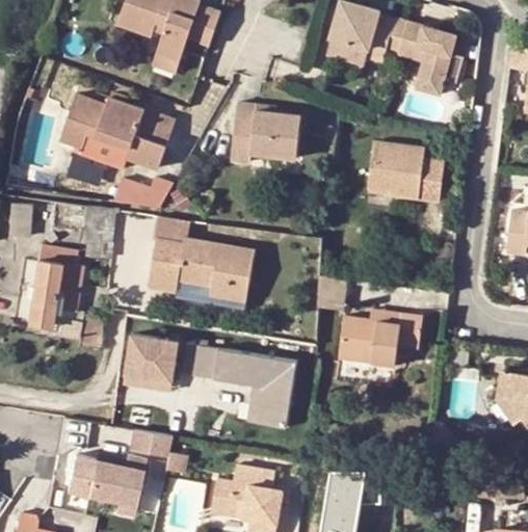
[(156,48),(180,56),(187,34),(210,43),(221,9),(198,2),(198,0),(123,0),(117,17),(150,30),(155,18),(165,22),(156,48)]
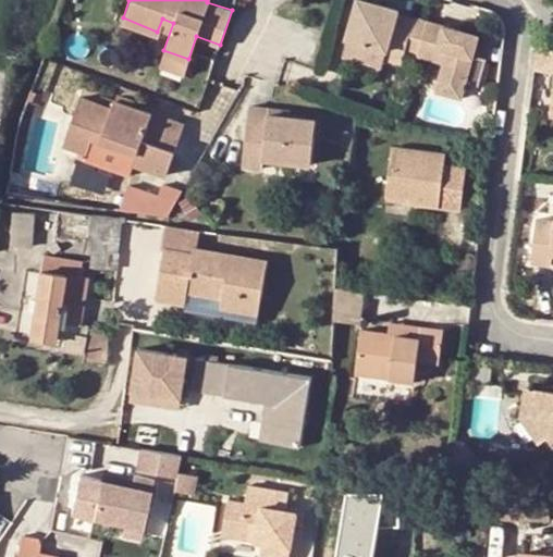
[(386,48),(384,54),(402,60),(405,50),(414,20),(397,14),(398,9),(365,0),(358,0),(347,38),(386,48)]
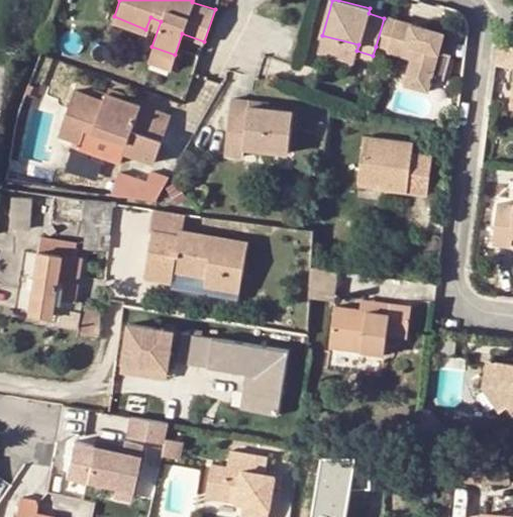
[(384,18),(376,46),(387,50),(396,18),(385,15),(384,18)]
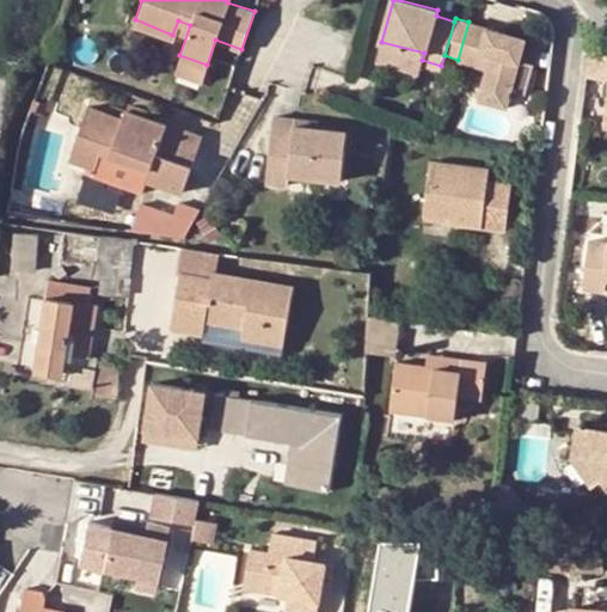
[(526,38),(468,22),(458,60),(484,68),(477,101),(507,109),(526,38)]
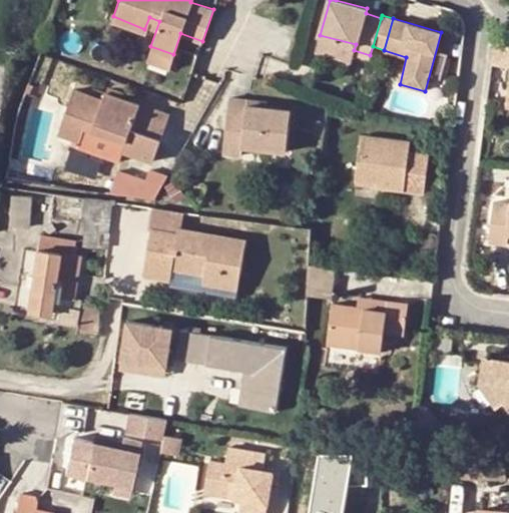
[(356,44),(320,35),(315,49),(351,59),(354,50),(356,44)]
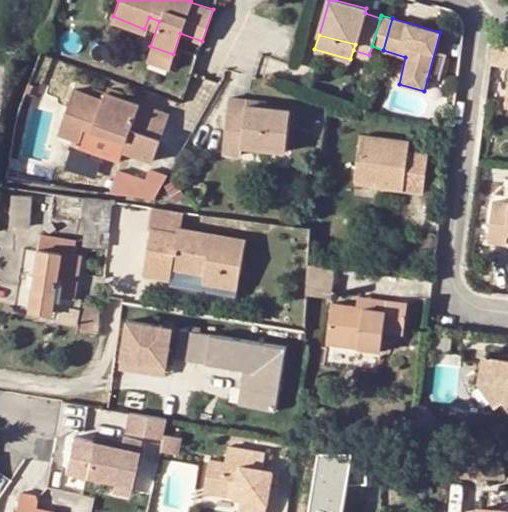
[(507,80),(504,99),(507,99),(507,44),(494,42),(491,65),(507,68),(507,80)]
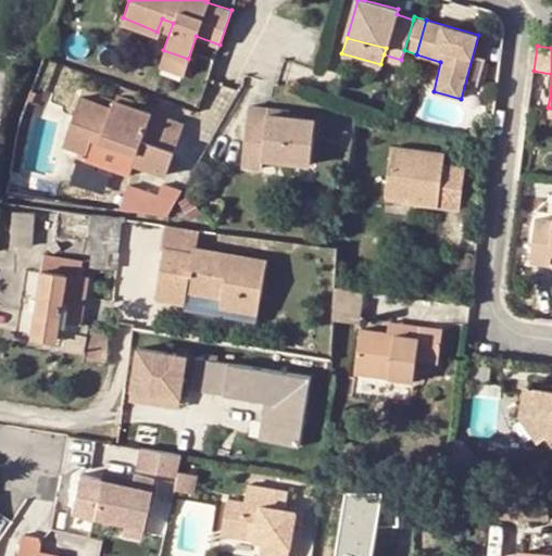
[(185,72),(188,59),(163,50),(159,62),(185,72)]
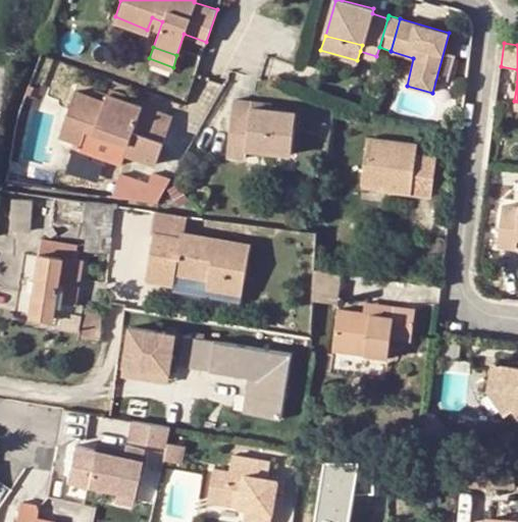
[(58,134),(82,143),(87,128),(127,143),(124,151),(156,162),(171,116),(106,95),(104,100),(73,91),(58,134)]
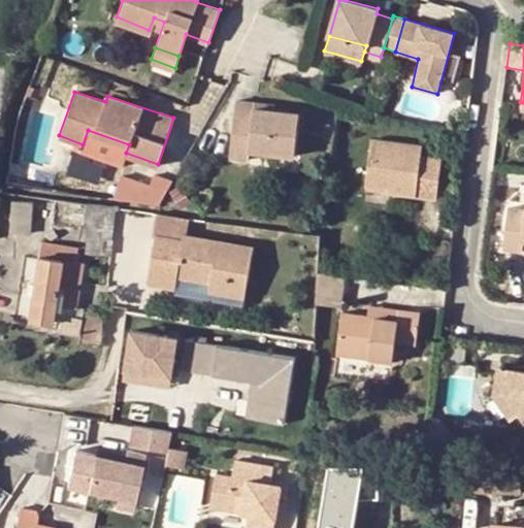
[(259,154),(304,159),(308,117),(284,113),(265,112),(265,104),(242,103),(239,135),(261,138),(259,154)]
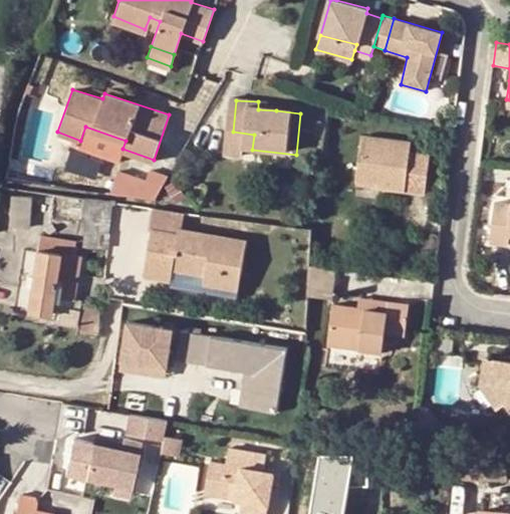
[(276,103),(258,101),(258,109),(276,110),(276,103)]
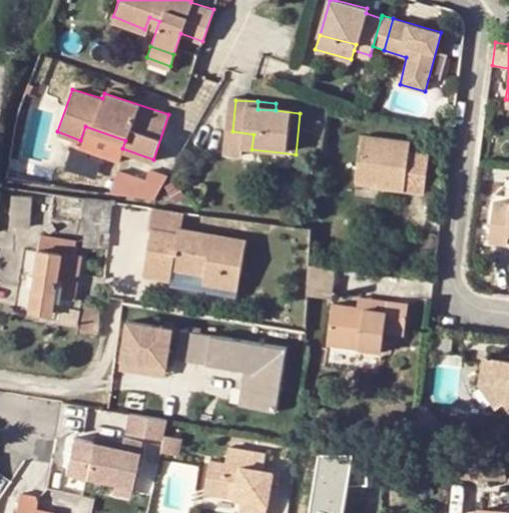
[(250,157),(251,149),(253,134),(232,131),(229,155),(250,157)]
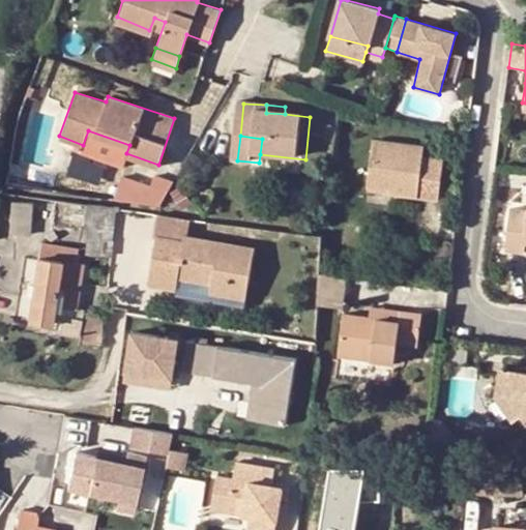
[(437,205),(441,164),(421,160),(421,150),(371,144),(366,189),(388,192),(387,198),(437,205)]
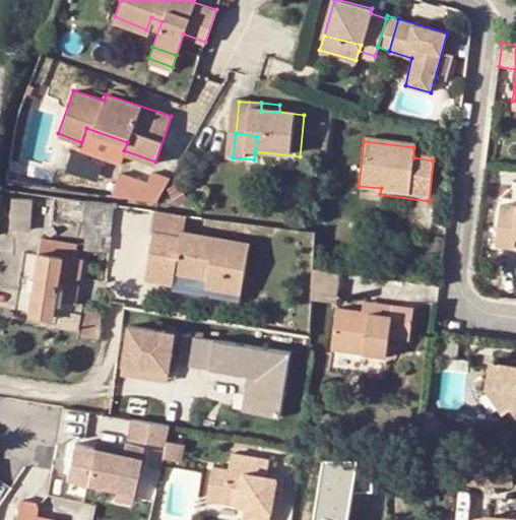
[(144,186),(114,176),(108,194),(152,200),(165,179),(148,173),(144,186)]
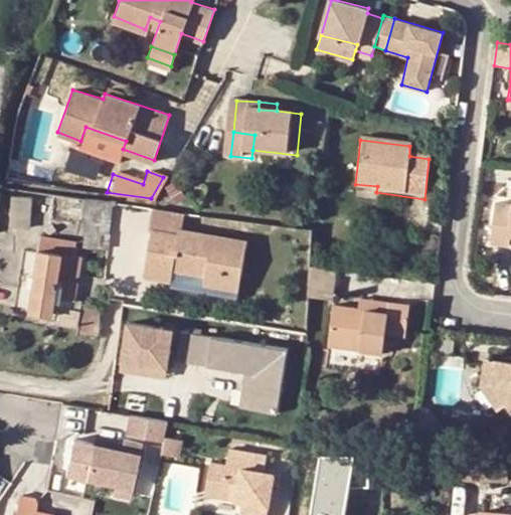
[(354,188),(376,192),(377,186),(355,184),(354,188)]
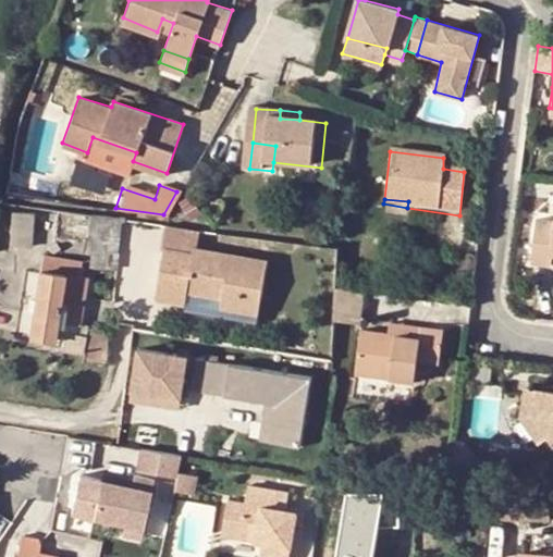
[(552,206),(551,222),(533,221),(528,263),(547,265),(548,256),(552,257),(552,206)]
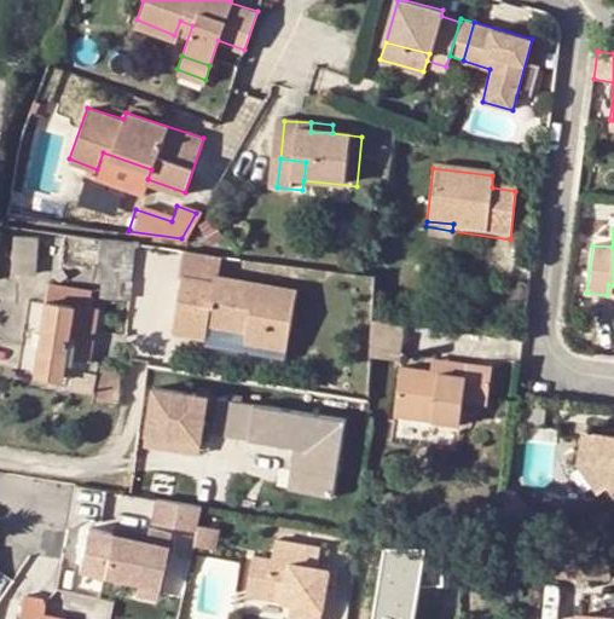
[(15,237),(13,272),(36,273),(39,238),(15,237)]
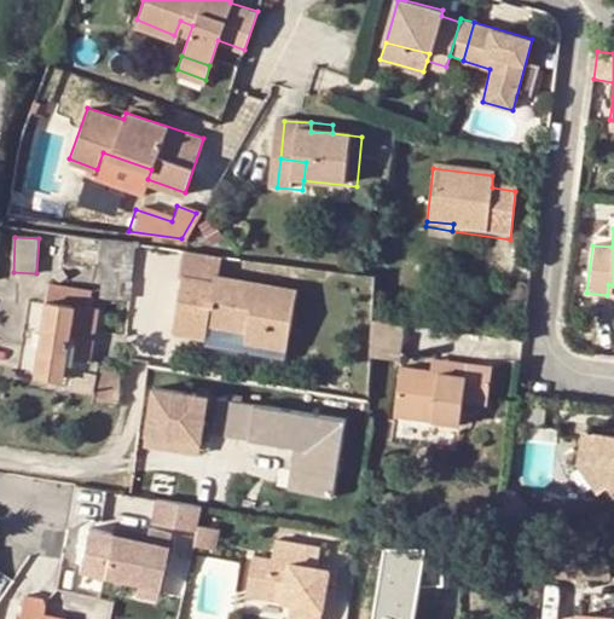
[(96,268),(98,248),(67,244),(63,265),(96,268)]
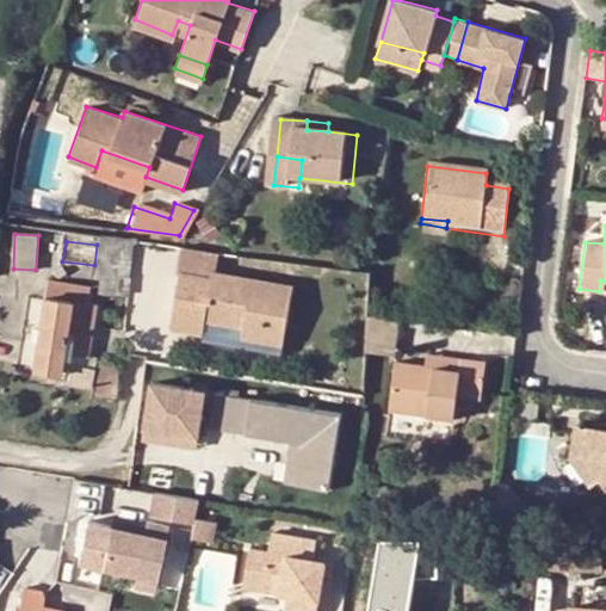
[(221,253),(187,250),(183,275),(217,281),(217,272),(221,253)]
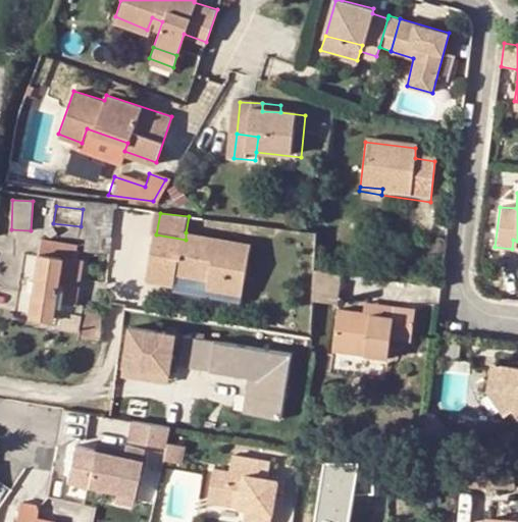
[(112,253),(113,237),(102,236),(102,224),(89,223),(88,251),(112,253)]
